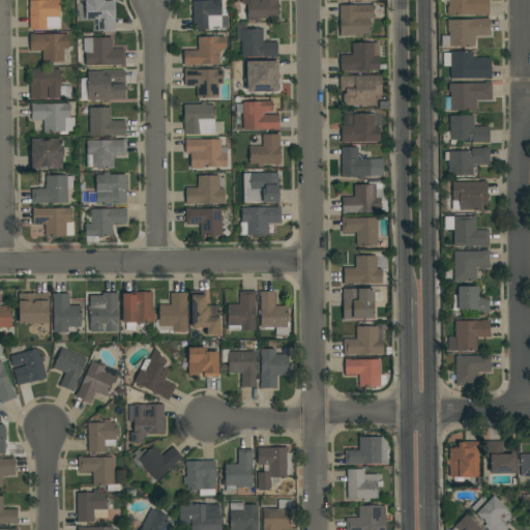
[(59,0),(60,18),(46,18),(47,29),(30,30),(29,0),(59,0)]
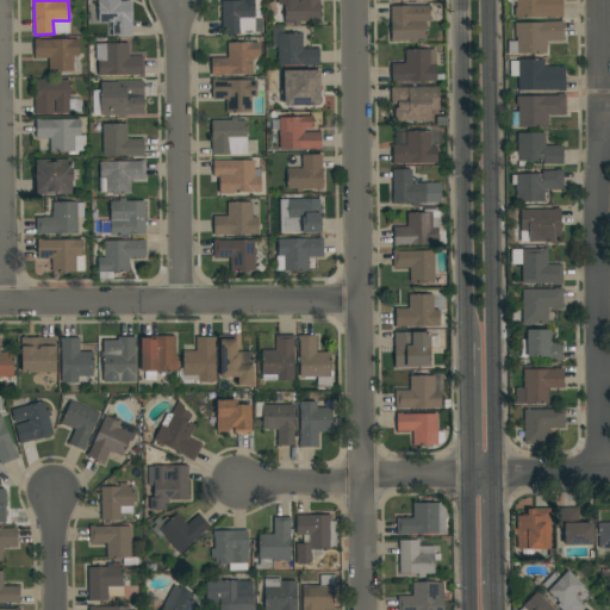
[(105,2),(105,0),(112,0),(112,2),(126,1),(131,1),(131,36),(112,36),(112,22),(99,22),(98,2),(105,2)]
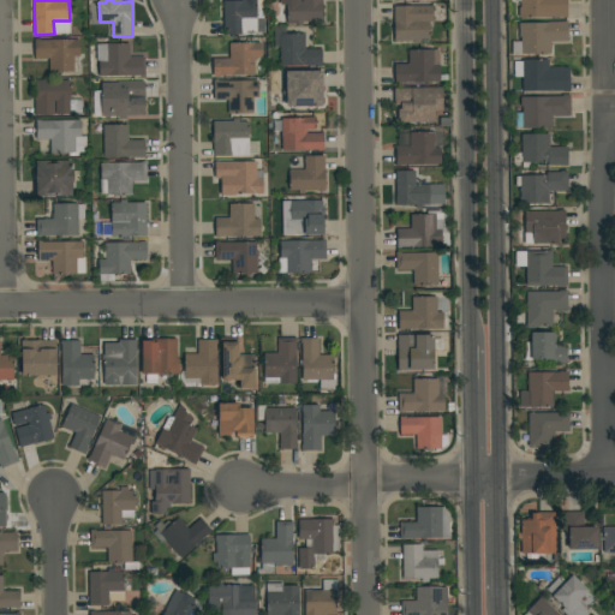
[(242,1),(242,0),(256,0),(257,21),(264,21),(264,33),(257,33),(257,35),(243,35),(243,33),(224,33),(224,1),(242,1)]
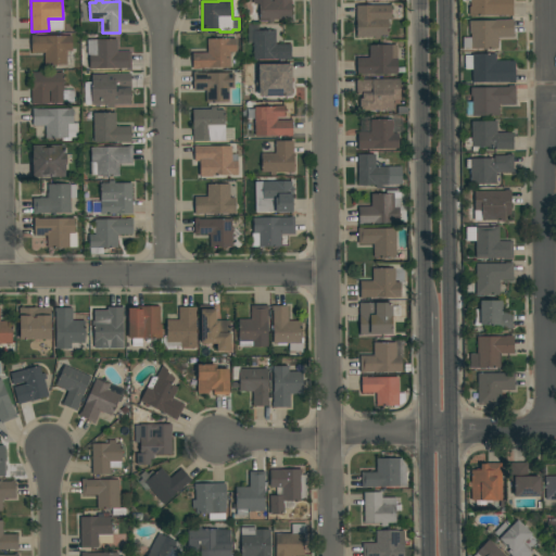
[(291,0),(291,20),(287,20),(274,20),(274,23),(260,23),(260,2),(274,2),(274,0),(291,0)]
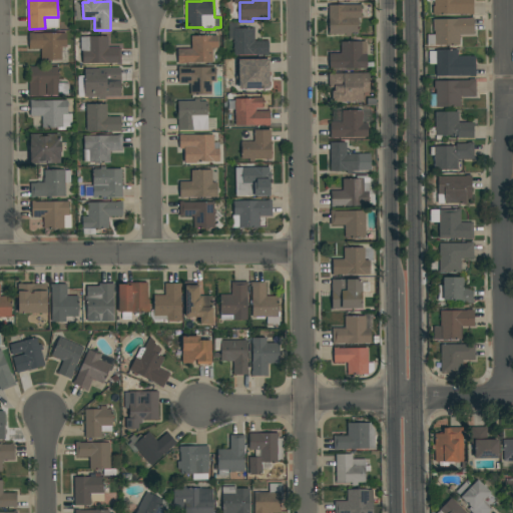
[(473,0),(473,15),(469,15),(469,14),(433,15),(433,6),(434,6),(434,2),(427,2),(426,0),(473,0)]
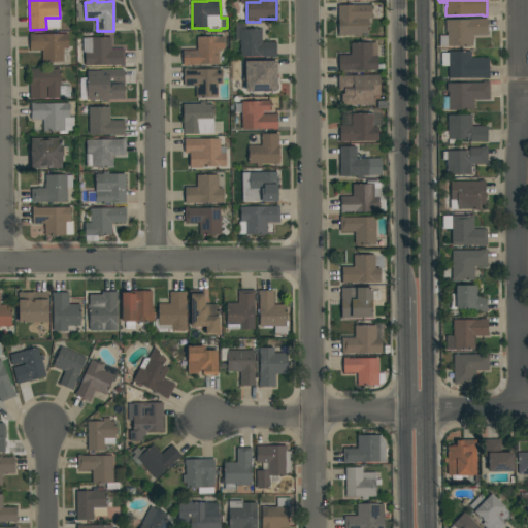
[(338,5),(371,5),(371,19),(369,19),(369,34),(361,34),(361,38),(356,38),(356,35),(338,36),(338,5)]
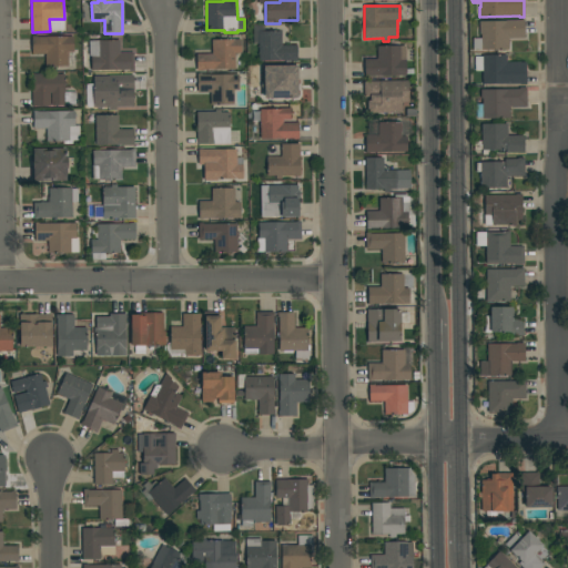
[(519,21),(519,20),(524,20),(525,38),(509,39),(509,50),(482,51),(482,49),(479,50),(479,51),(476,51),(476,49),(473,49),(473,39),(482,39),(482,34),(479,34),(479,21),(519,21)]
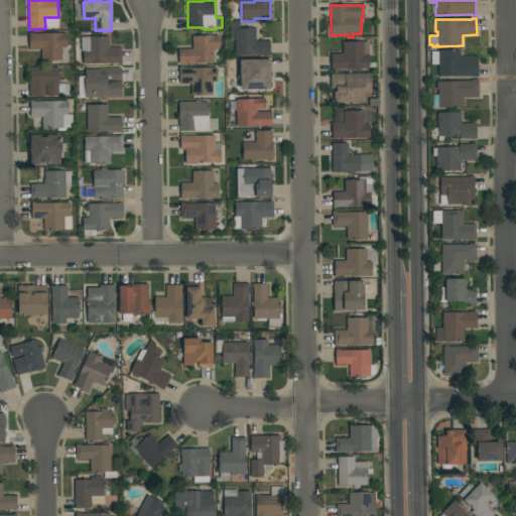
[(256,41),(270,41),(270,55),(266,55),(264,55),(264,57),(260,57),(260,55),(236,55),(235,40),(230,40),(230,23),(240,23),(240,29),(256,28),(256,41)]
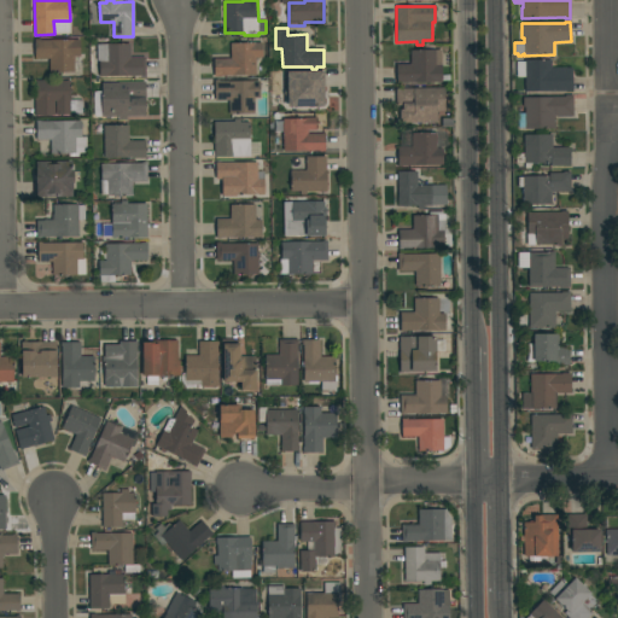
[(81,57),(81,71),(75,71),(75,73),(50,73),(50,59),(35,59),(35,40),(41,40),(80,40),(81,57)]
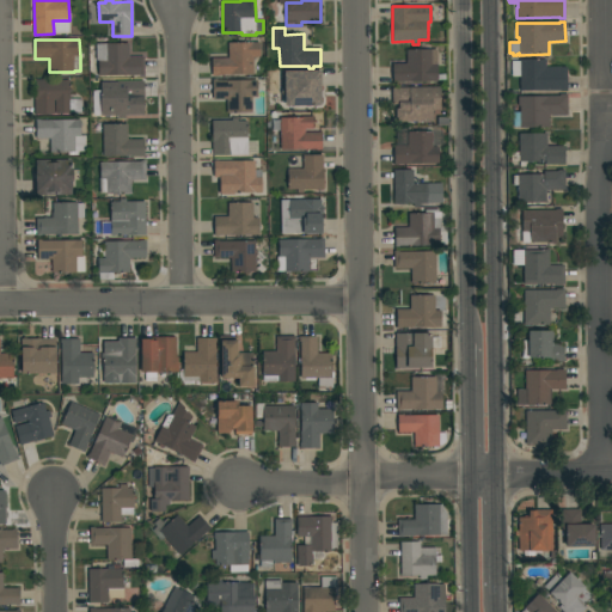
[(129,57),(145,57),(145,77),(140,77),(140,75),(99,77),(98,60),(97,60),(96,44),(129,43),(129,57)]
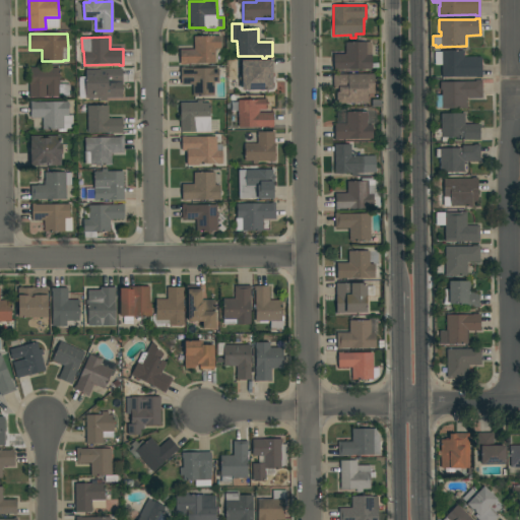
[(215,63),(186,64),(186,65),(181,65),(180,50),(194,50),(194,37),(220,37),(220,49),(215,49),(215,63)]
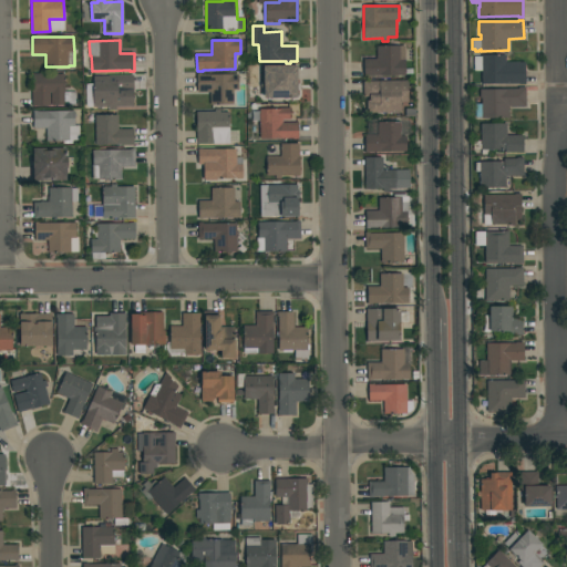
[(405,75),(368,76),(368,78),(364,78),(364,60),(377,59),(377,47),(405,45),(405,75)]
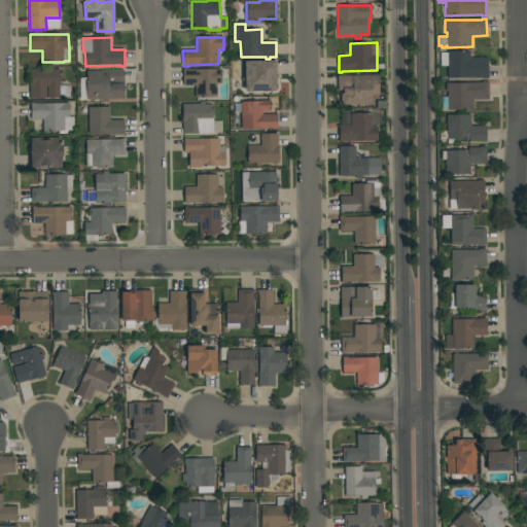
[(469,51),(469,58),(488,58),(488,78),(482,79),(482,78),(448,78),(448,66),(441,66),(441,53),(448,53),(448,51),(469,51)]
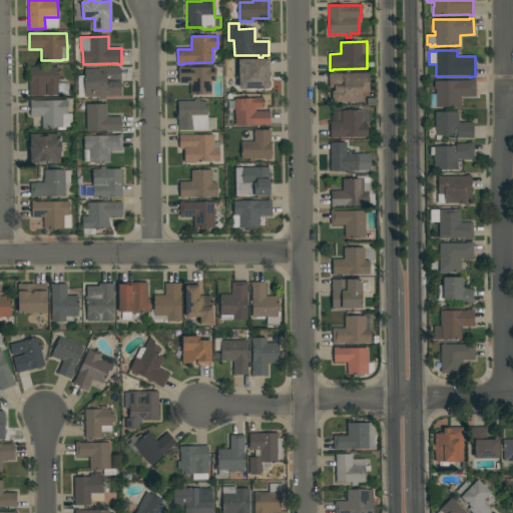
[(270,88),(253,88),(253,91),(248,91),(248,88),(240,88),(239,60),(270,60),(270,88)]
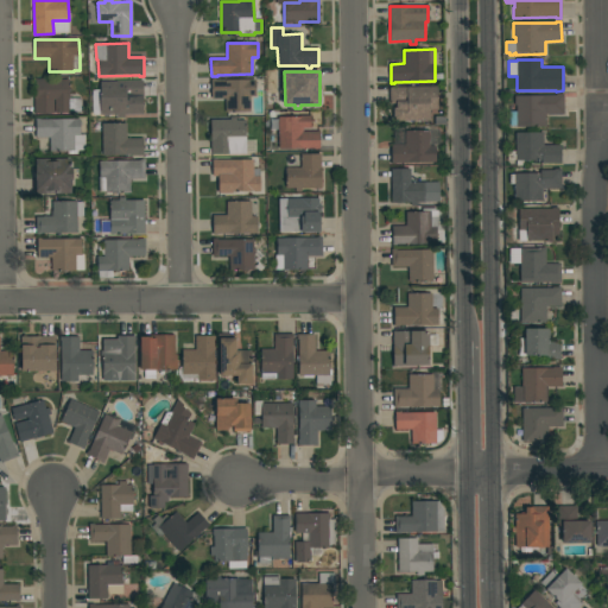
[(54,78),(54,77),(59,77),(59,80),(69,80),(69,99),(82,99),(82,112),(69,113),(55,113),(55,100),(54,100),(54,114),(35,114),(35,80),(54,78)]
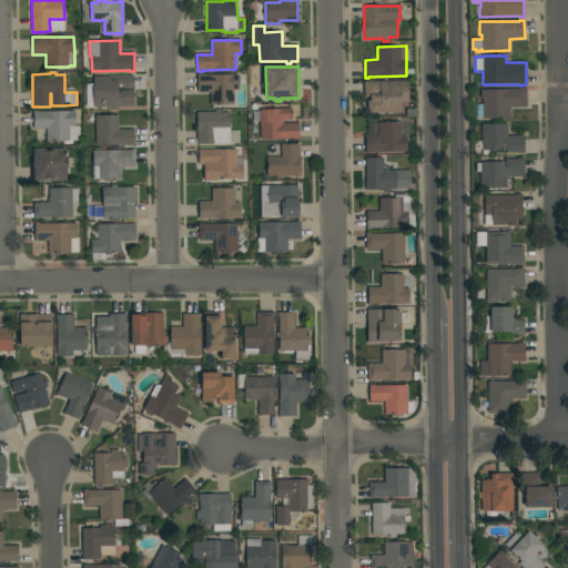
[(239,90),(234,90),(234,104),(211,105),(211,92),(198,93),(198,74),(202,74),(202,75),(239,74),(239,90)]
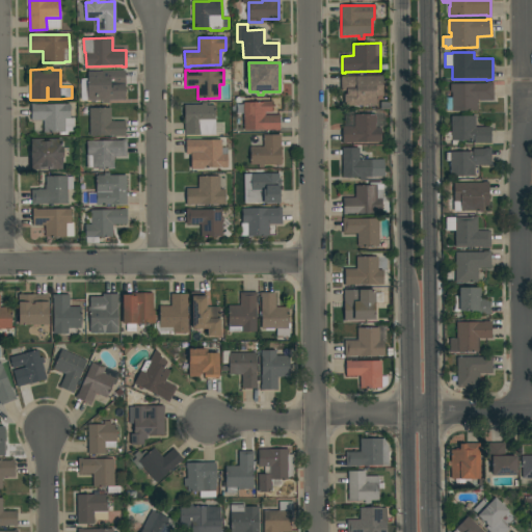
[(102,72),(102,71),(125,71),(125,101),(109,101),(109,104),(102,104),(102,101),(87,101),(87,72),(102,72)]
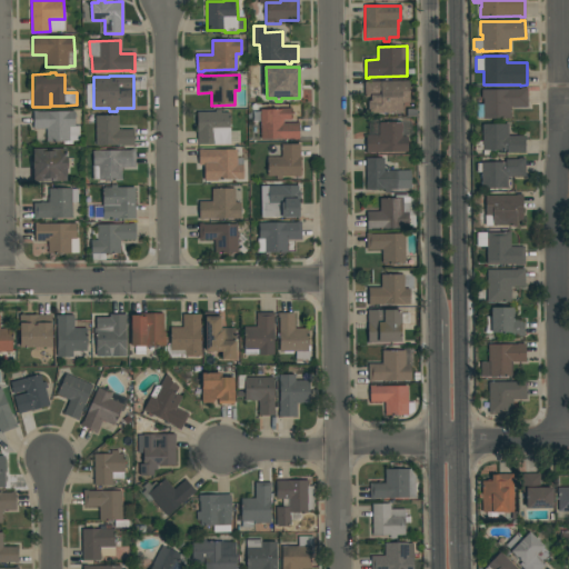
[(403,82),(405,82),(405,86),(402,86),(402,87),(410,87),(410,93),(402,93),(402,98),(413,98),(413,113),(402,113),(402,115),(371,115),(369,111),(369,102),(371,100),(371,98),(365,98),(365,81),(369,81),(369,82),(403,82)]
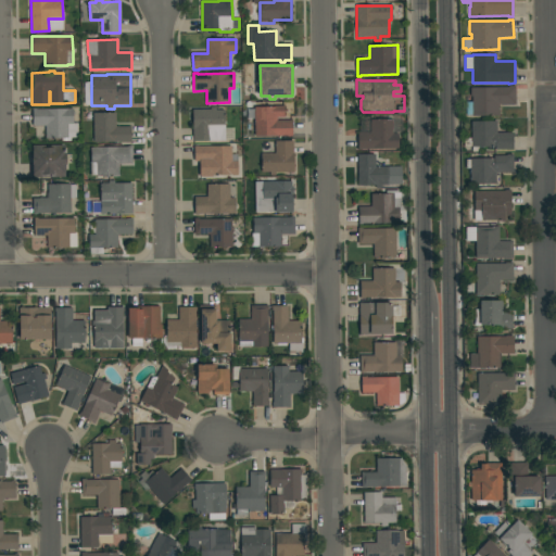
[(509,87),(508,86),(516,86),(516,104),(498,104),(498,116),(472,116),(472,115),(466,115),(466,102),(472,102),(472,97),(470,97),(470,88),(509,87)]
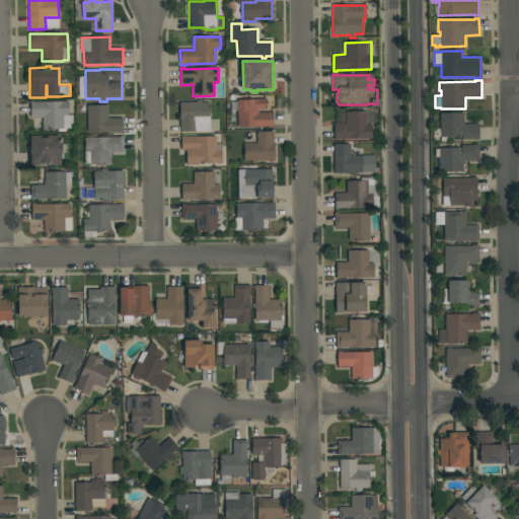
[(273,128),(269,128),(269,127),(238,128),(238,123),(232,123),(232,115),(237,115),(237,112),(232,112),(232,101),(237,101),(237,100),(255,99),(265,98),(266,109),(258,109),(258,113),(273,113),(273,128)]
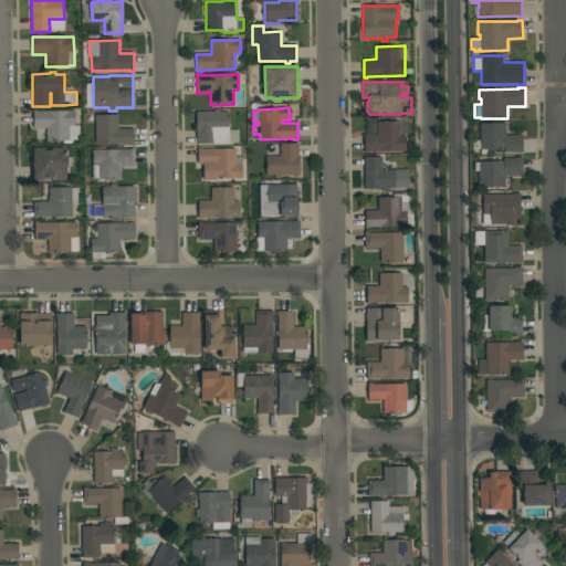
[(215,112),(215,109),(220,109),(220,113),(229,112),(229,144),(197,144),(196,112),(215,112)]
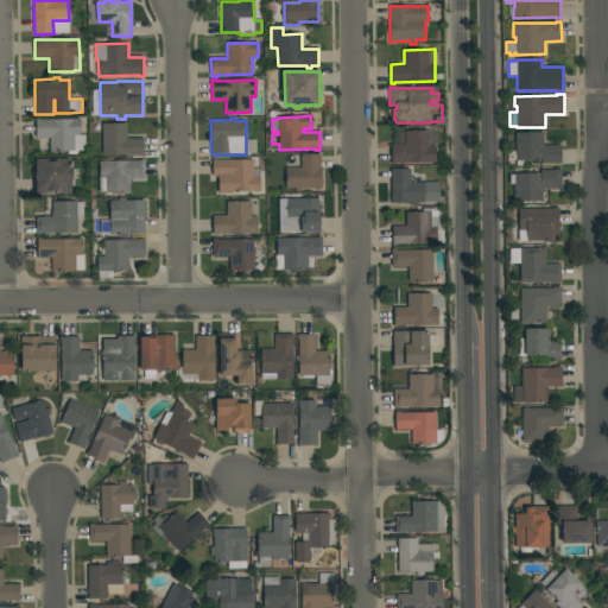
[(81,135),(84,135),(84,151),(77,151),(77,154),(68,154),(68,151),(50,152),(50,138),(36,138),(36,119),(39,119),(39,120),(80,119),(81,135)]
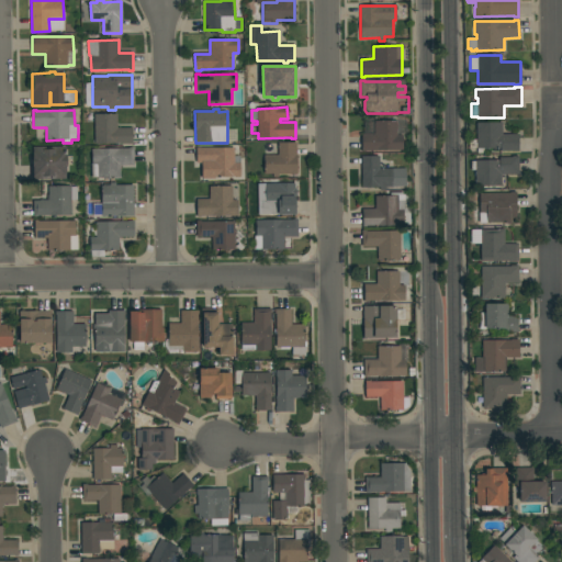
[(96,139),(92,139),(92,132),(94,132),(94,122),(91,122),(91,116),(94,116),(94,114),(117,114),(117,128),(132,127),(133,144),(123,144),(123,143),(96,144),(96,139)]
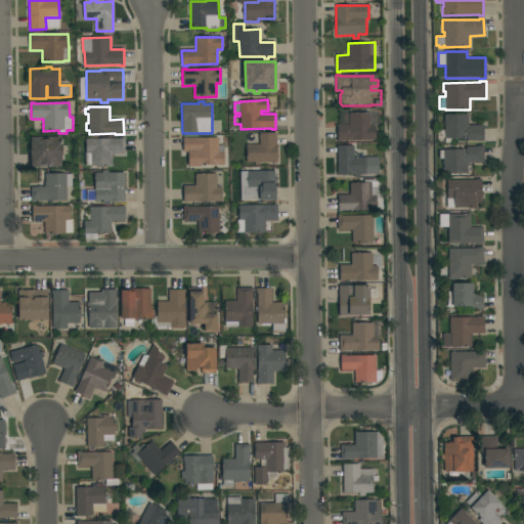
[(341,140),(341,141),(338,141),(338,125),(349,125),(349,114),(370,113),(370,126),(376,125),(376,140),(341,140)]
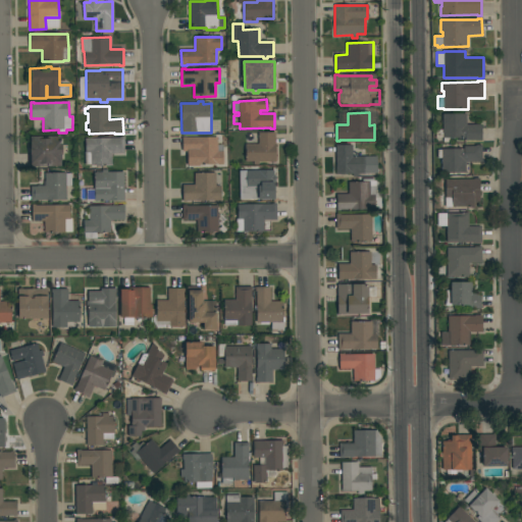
[(467,114),(467,125),(481,125),(481,141),(477,141),(465,141),(465,138),(442,139),(442,138),(435,138),(435,131),(442,129),(442,114),(467,114)]
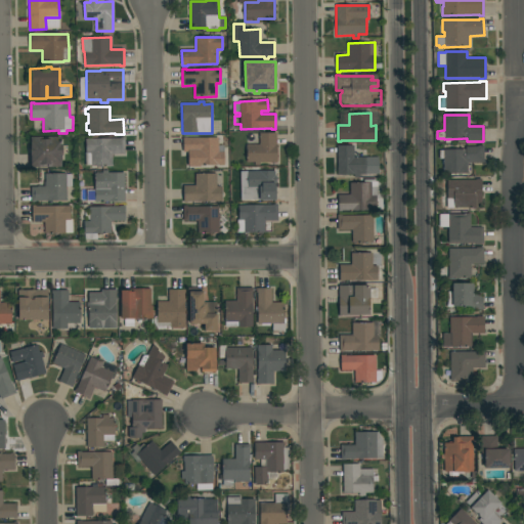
[(276,163),(272,163),(272,162),(260,162),(260,166),(255,166),(255,162),(247,162),(246,145),(260,145),(260,133),(276,133),(276,163)]
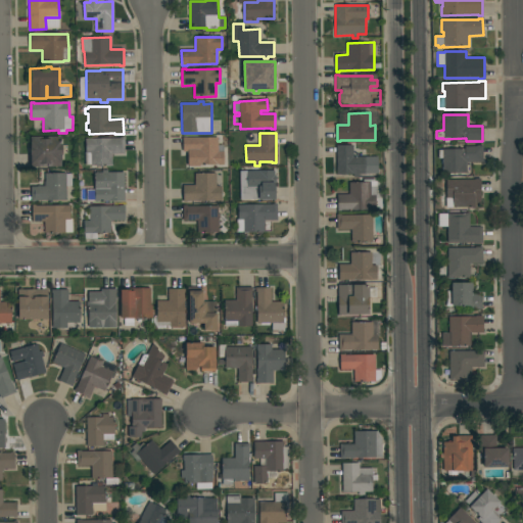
[(60,137),(60,144),(62,144),(62,155),(61,155),(61,167),(47,167),(43,167),(31,168),(31,137),(60,137)]
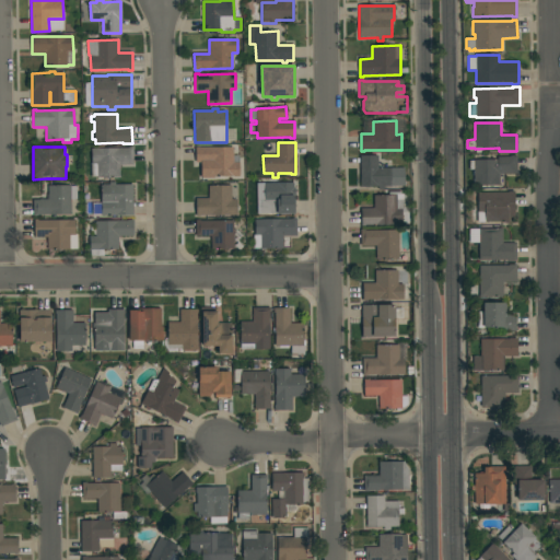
[(129,148),(133,147),(133,165),(119,165),(119,177),(103,178),(96,178),(96,177),(91,177),(91,164),(92,164),(92,149),(129,148)]
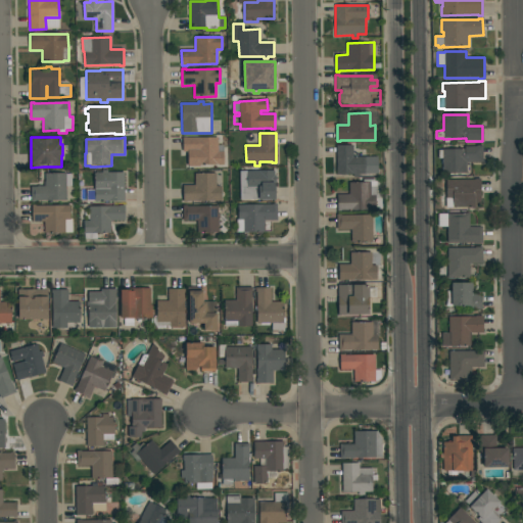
[(218,164),(197,165),(196,152),(183,152),(182,137),(186,137),(186,138),(218,138),(218,164)]
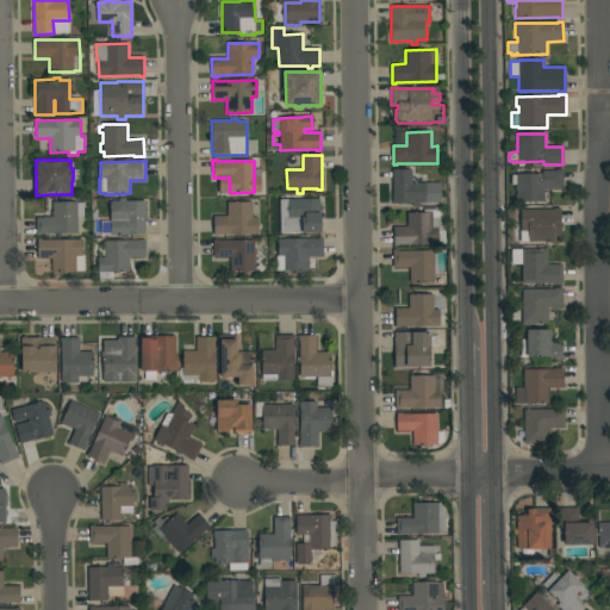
[(441,182),(441,203),(418,203),(418,207),(412,207),(412,204),(393,204),(392,170),(412,169),(412,184),(441,182)]
